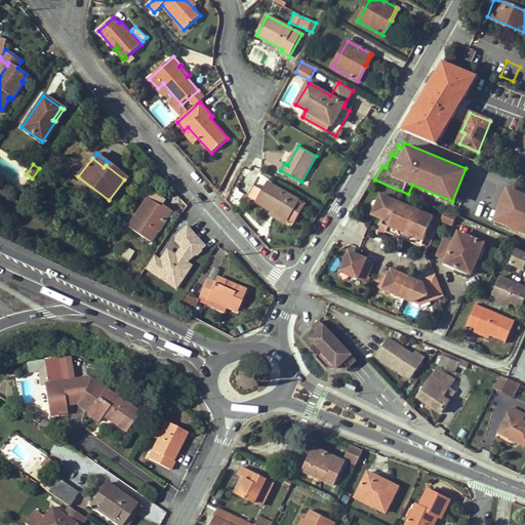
[(266,190),(255,184),(247,197),(258,203),(266,190)]
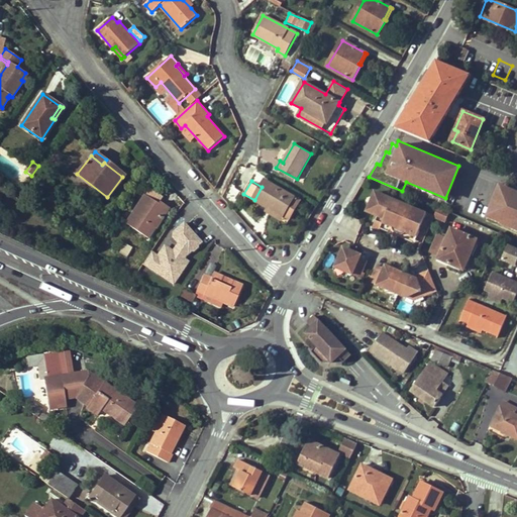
[(266,181),(262,187),(254,200),(269,209),(283,217),(295,198),(266,181)]
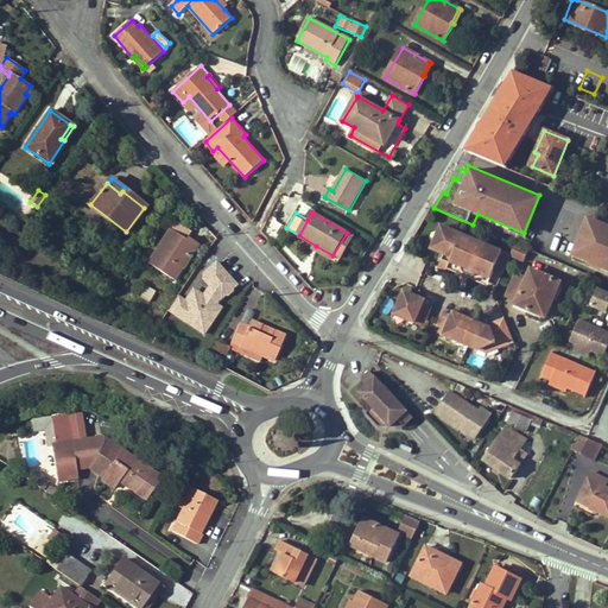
[(607,222),(586,214),(569,254),(607,271),(607,222)]
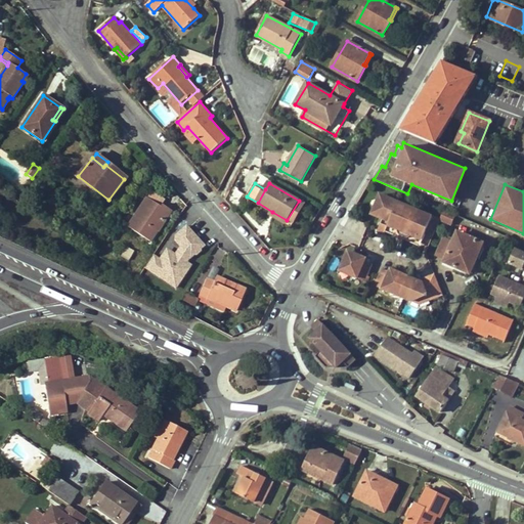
[(433,236),(440,220),(392,200),(388,201),(379,198),(372,212),(374,216),(383,220),(377,232),(384,236),(389,225),(399,230),(398,232),(400,236),(399,238),(407,243),(408,239),(412,238),(413,236),(425,241),(427,234),(433,236)]
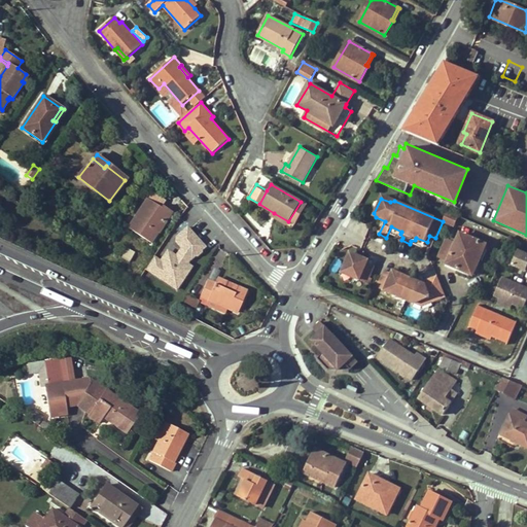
[(147,200),(129,229),(151,243),(157,233),(155,232),(162,221),(165,223),(172,212),(163,206),(162,208),(147,200)]
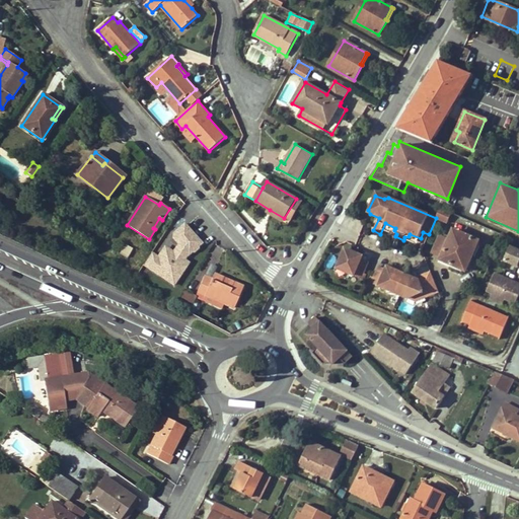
[(269,212),(283,221),(284,218),(270,210),(269,212)]
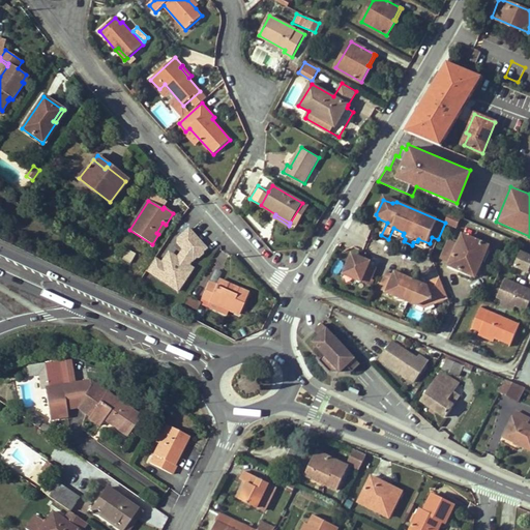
[(448,216),(446,224),(457,227),(459,221),(448,216)]
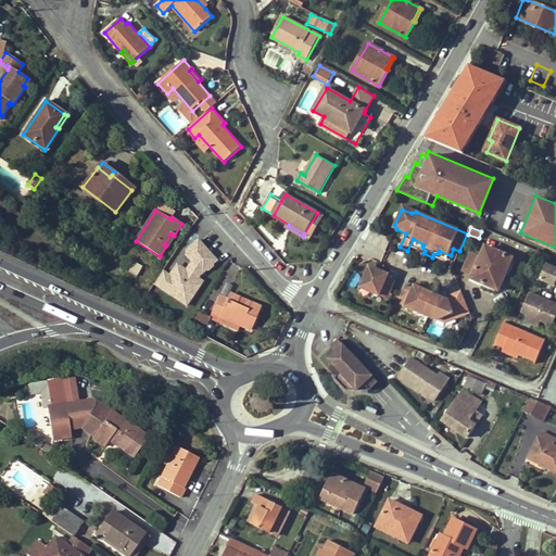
[(171,234),(164,244),(166,245),(167,245),(174,236),(171,234)]
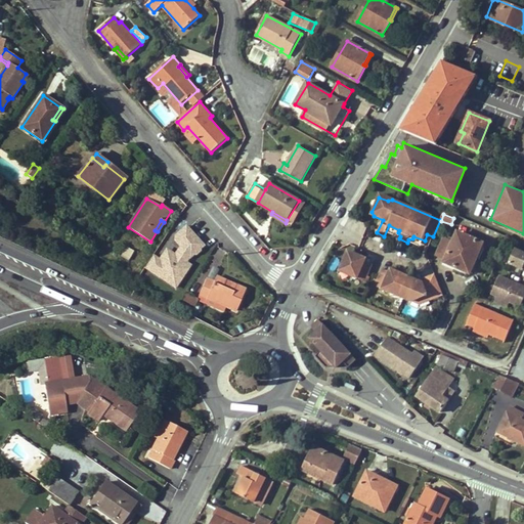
[(166,255),(153,274),(176,290),(191,267),(186,264),(190,259),(191,260),(194,257),(198,257),(202,254),(202,251),(205,248),(190,231),(189,232),(184,232),(176,238),(176,243),(181,249),(176,257),(171,254),(166,255)]
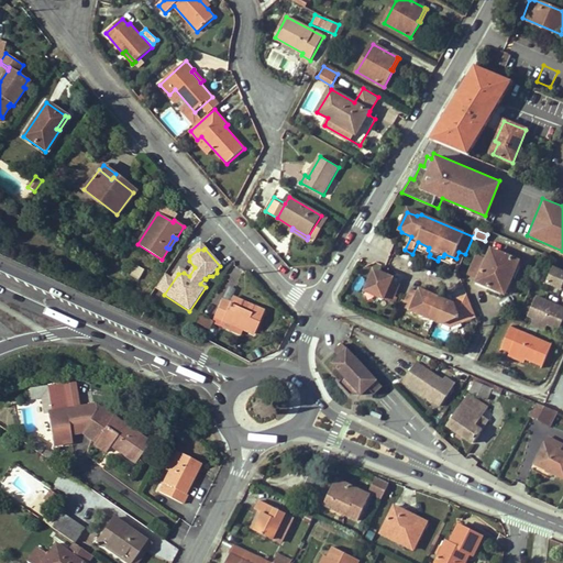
[(518,261),(492,251),(487,261),(479,279),(477,282),(504,293),(518,261)]
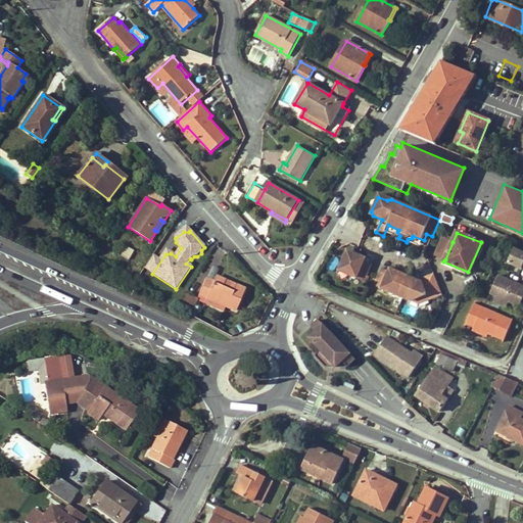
[(445,259),(453,242),(442,238),(435,255),(445,259)]
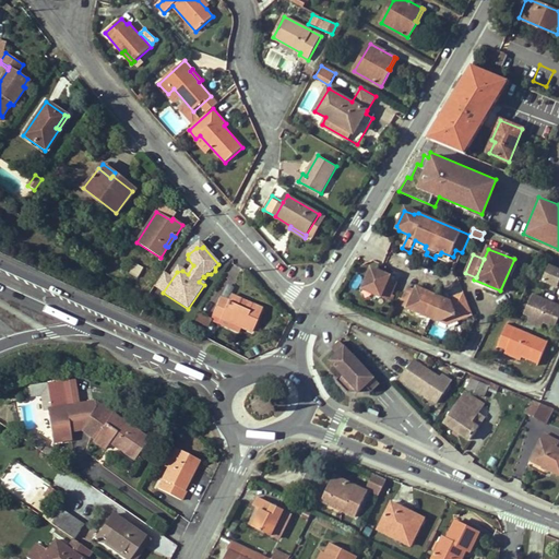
[(128,274),(138,277),(142,266),(133,263),(128,274)]
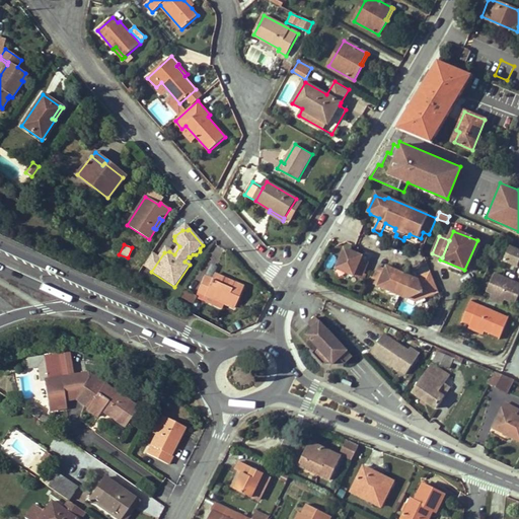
[(518,249),(511,247),(505,262),(518,267),(518,266),(518,249)]
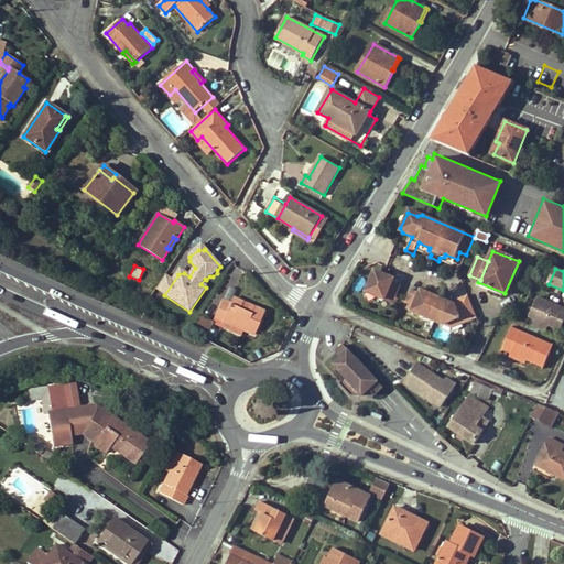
[(371,274),(366,291),(375,295),(377,301),(391,306),(399,286),(392,283),(390,279),(377,273),(371,274)]
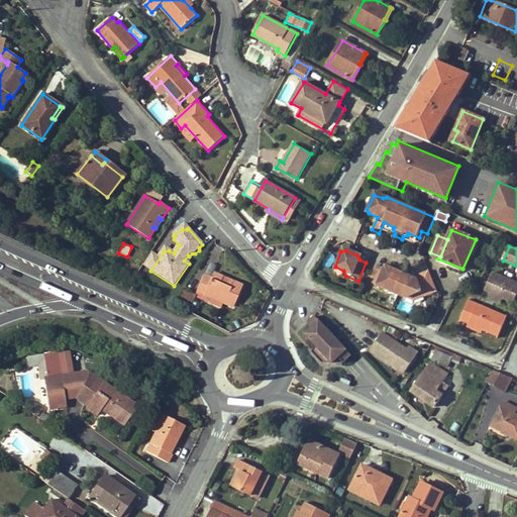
[(439,295),(431,277),(419,282),(389,270),(385,271),(378,268),(371,286),(384,292),(388,290),(397,293),(398,298),(407,302),(423,295),(425,300),(439,295)]
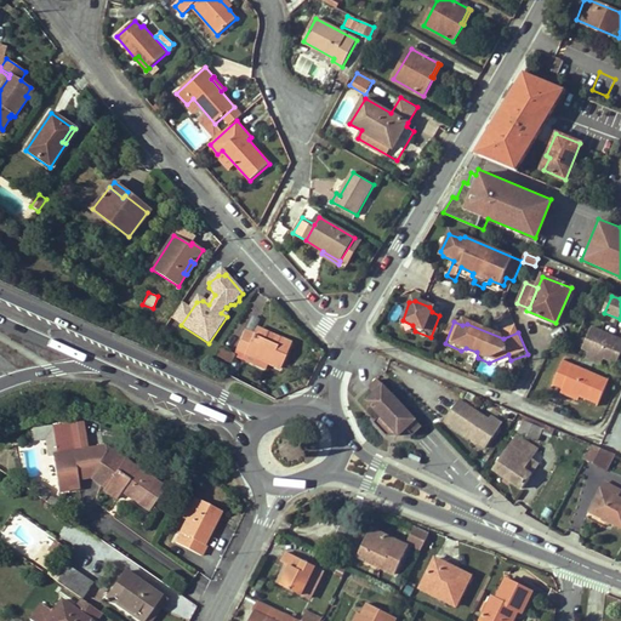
[(620,339),(592,326),(582,348),(590,351),(604,358),(617,363),(620,354),(620,339)]
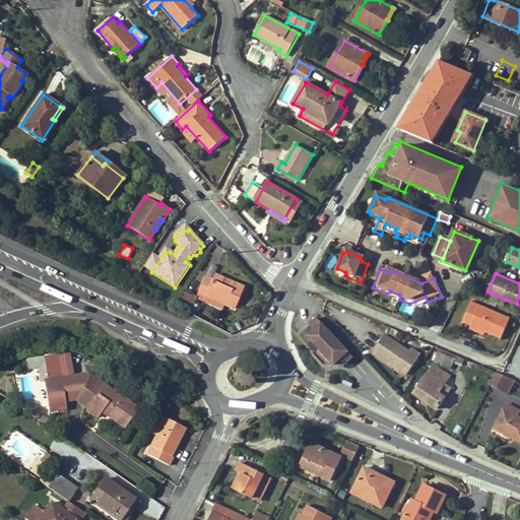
[(198,291),(206,296),(225,304),(235,308),(244,287),(214,274),(212,279),(205,276),(198,291)]
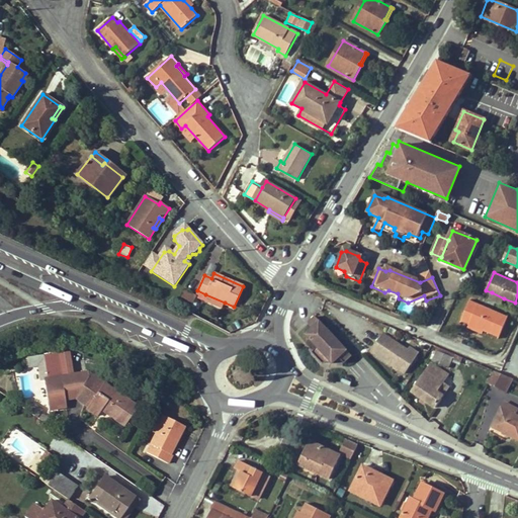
[(180,299),(190,306),(195,295),(185,290),(180,299)]
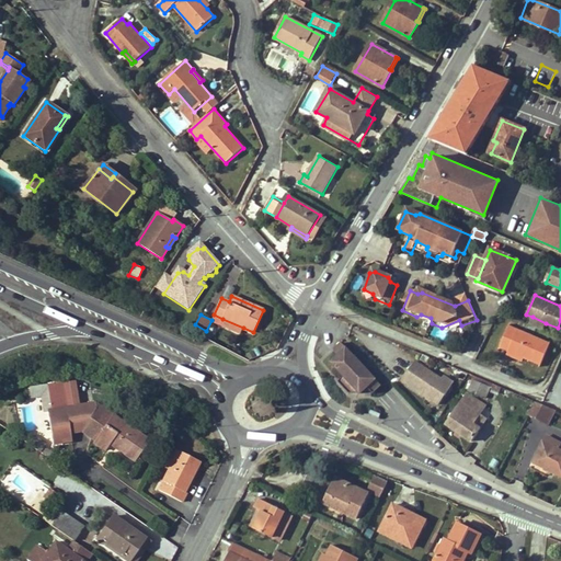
[(546,323),(533,317),(529,324),(542,330),(546,323)]
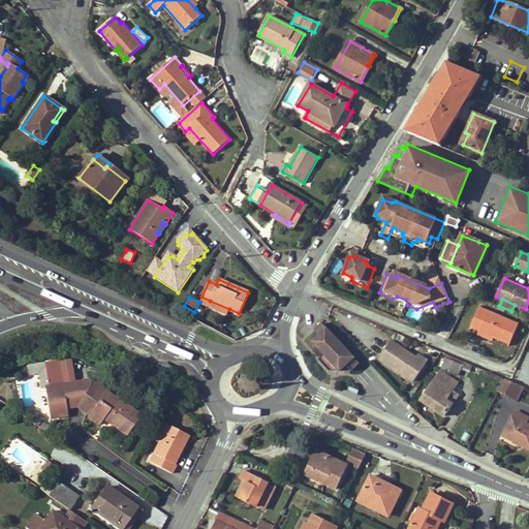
[(207,306),(226,315),(229,309),(210,301),(207,306)]
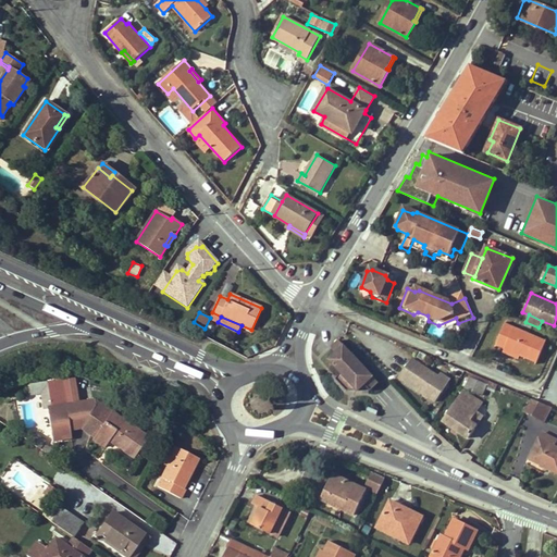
[(546,342),(505,324),(497,345),(506,348),(520,355),(537,361),(546,342)]
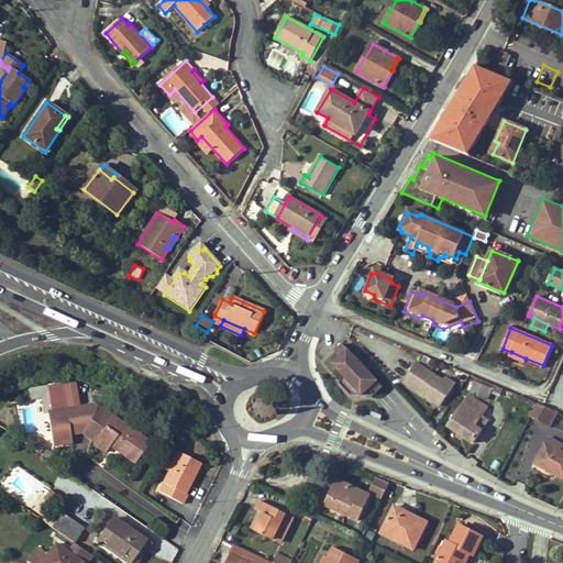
[(344,344),(335,352),(340,357),(332,364),(346,379),(342,383),(351,394),(362,394),(363,396),(370,389),(374,394),(383,387),(344,344)]
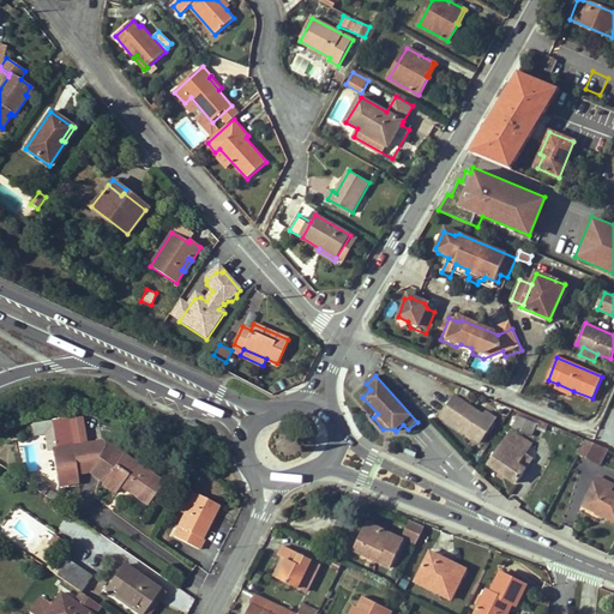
[(573,391),(558,384),(555,389),(571,395),(573,391)]
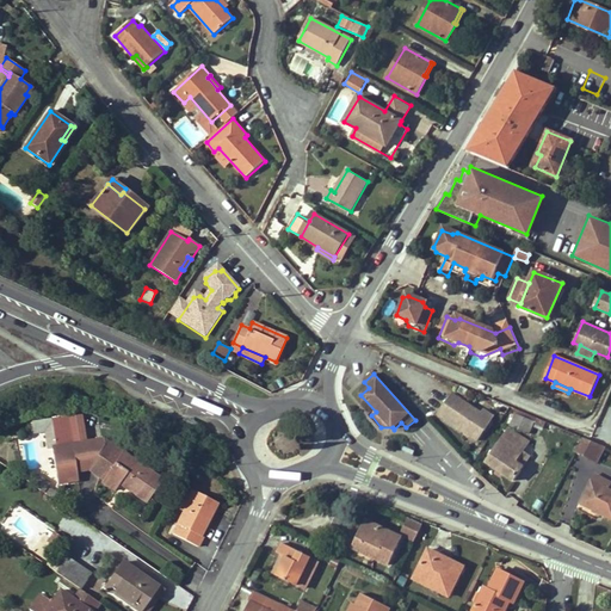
[(481,413),(454,393),(439,413),(477,439),(492,420),(481,413)]
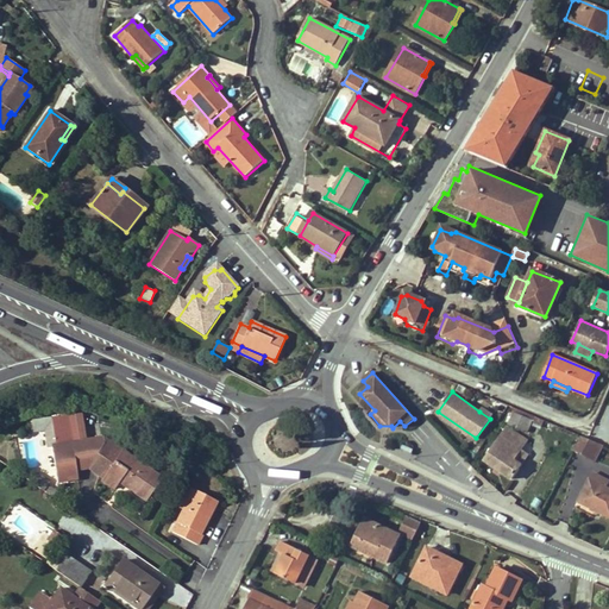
[(479,412),(490,419),(493,415),(482,407),(479,412)]
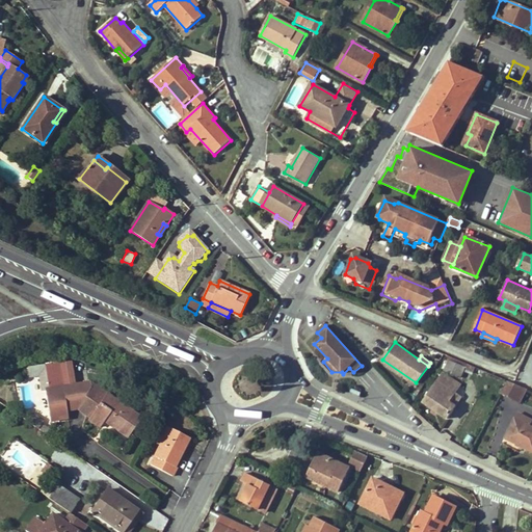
[(466,366),(450,360),(446,371),(460,378),(466,366)]
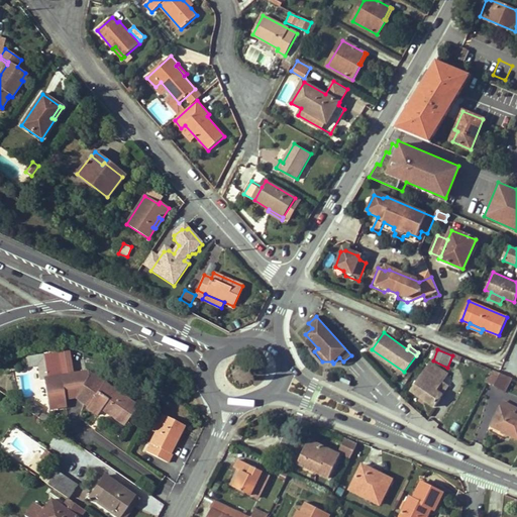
[(442,382),(433,375),(438,368),(431,363),(411,391),(435,407),(443,395),(442,394),(448,385),(442,382)]
